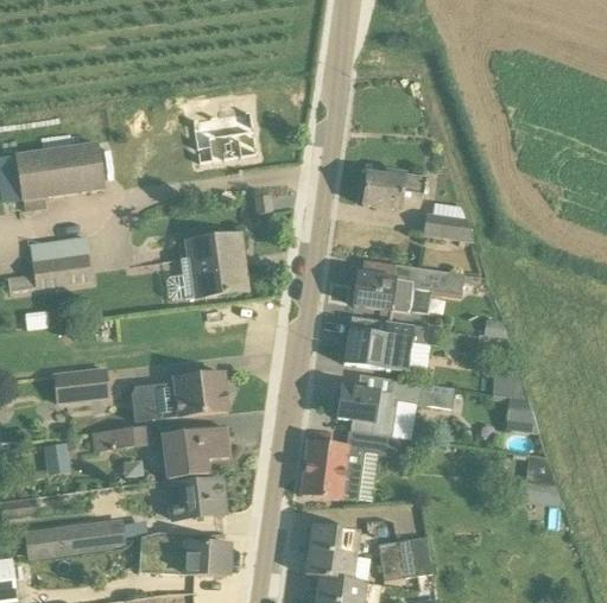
[(46,208),(44,197),(105,189),(97,141),(16,153),(25,210),(46,208)]
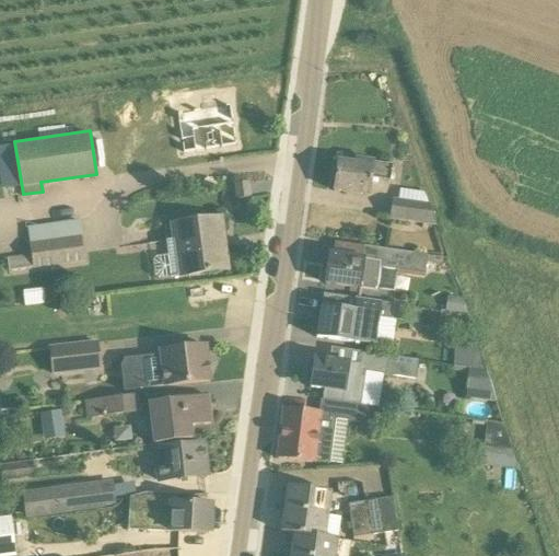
[(334,188),(369,193),(371,175),(391,178),(393,163),(357,157),(356,161),(338,159),(334,188)]
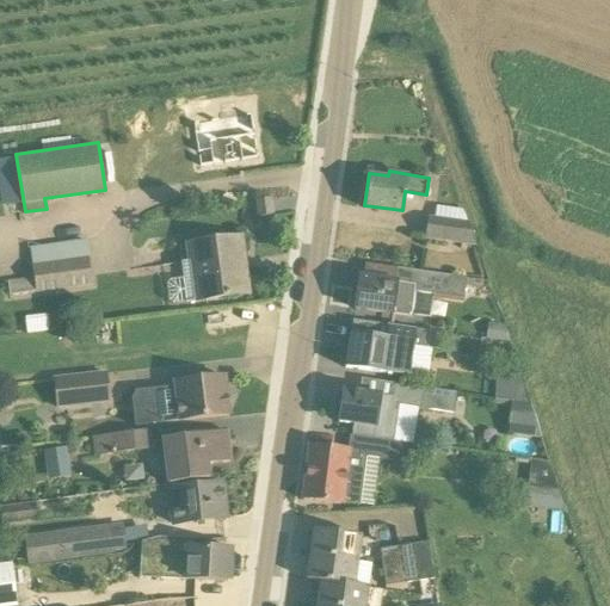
[(260,215),(272,212),(270,196),(258,198),(260,215)]
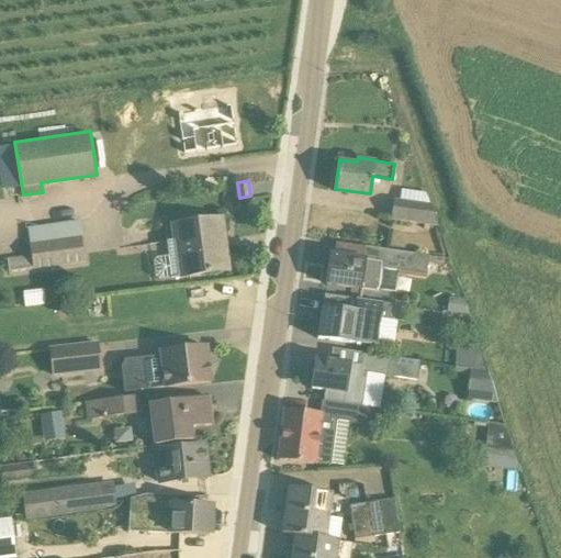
[(404,185),(403,197),(428,198),(429,186),(404,185)]
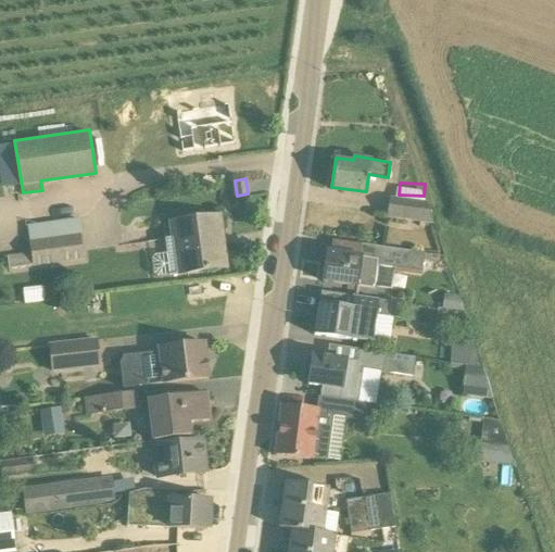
[(433,222),(426,199),(389,193),(387,214),(433,222)]
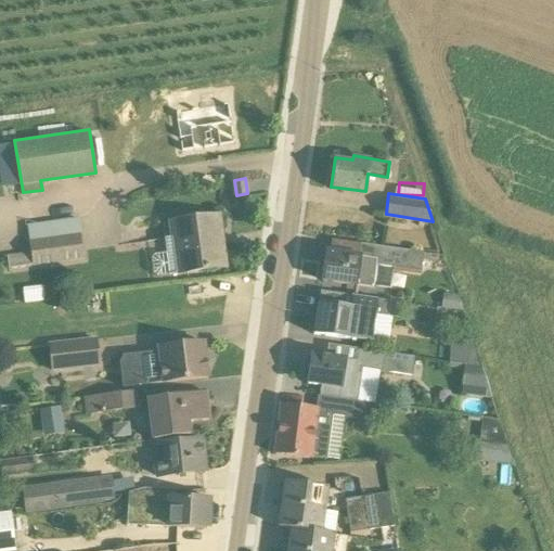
[(171,220),(174,235),(165,236),(170,272),(192,269),(226,265),(218,213),(171,220)]
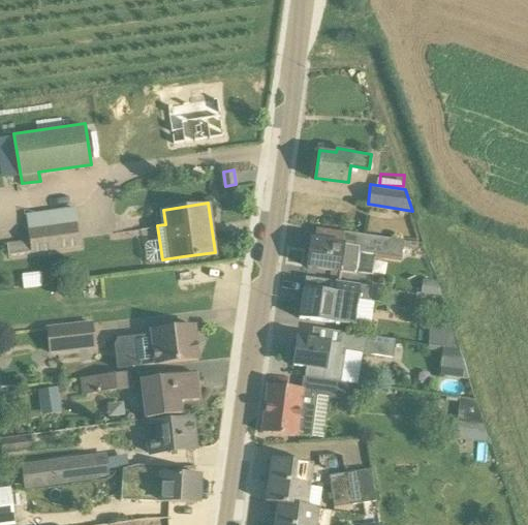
[(28,226),(29,239),(7,242),(8,253),(31,250),(31,251),(80,245),(76,220),(28,226)]
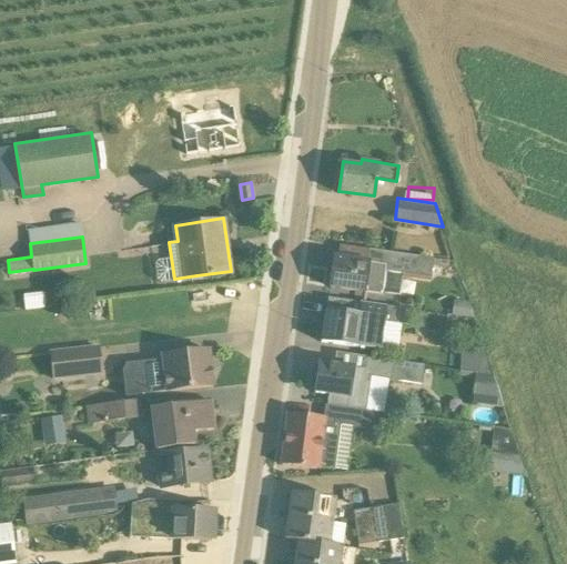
[(429,257),(425,257),(370,248),(368,260),(334,255),(330,285),(364,290),(364,289),(382,292),(385,269),(405,272),(405,271),(427,273),(429,257)]
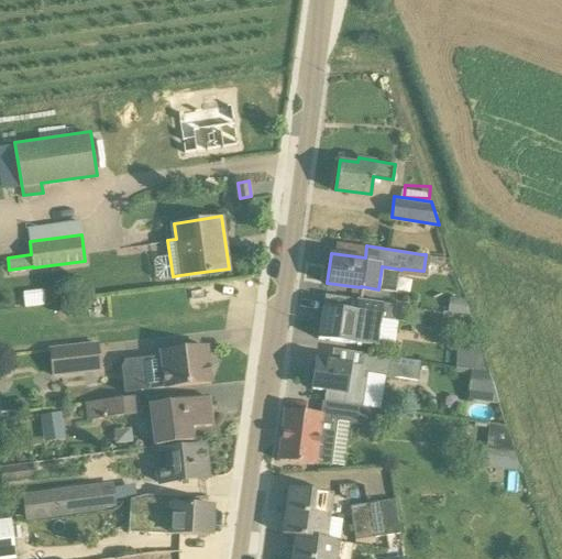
[(340,295),(339,308),(323,306),(319,337),(355,341),(378,344),(382,316),(403,319),(405,305),(371,299),(340,295)]
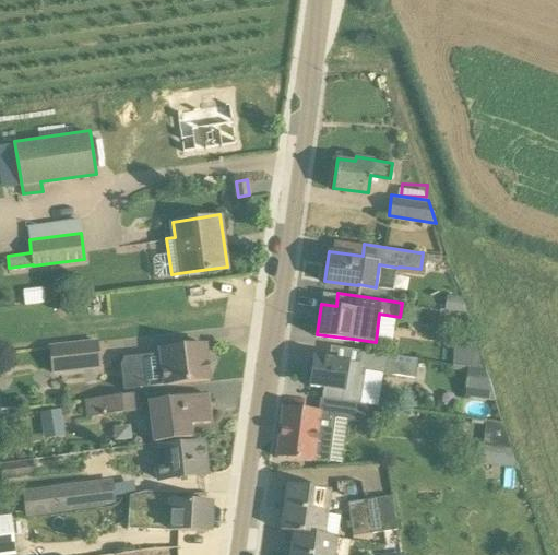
[(466,310),(462,295),(461,295),(448,293),(446,308),(466,310)]
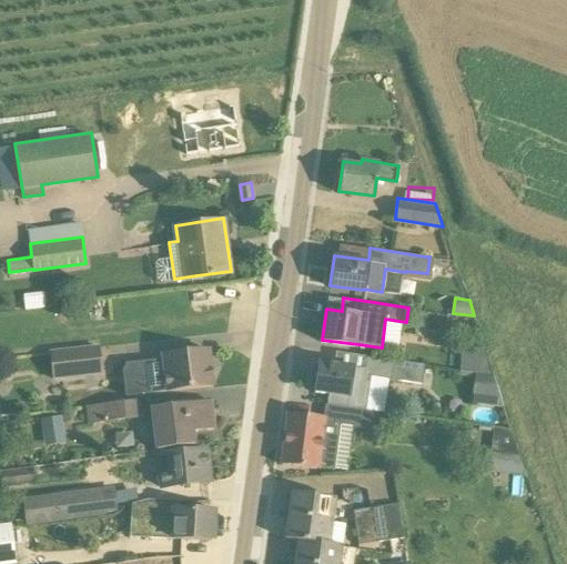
[(483,343),(474,342),(473,358),(462,356),(461,370),(475,371),(494,373),(483,343)]
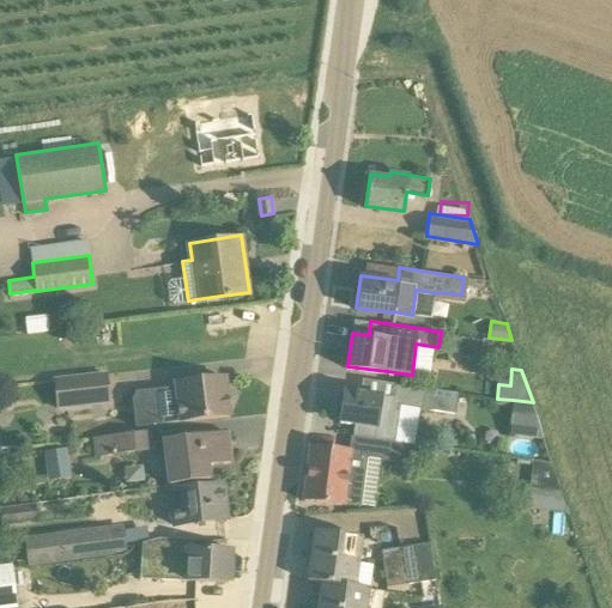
[(54,377),(56,406),(111,400),(108,371),(54,377)]
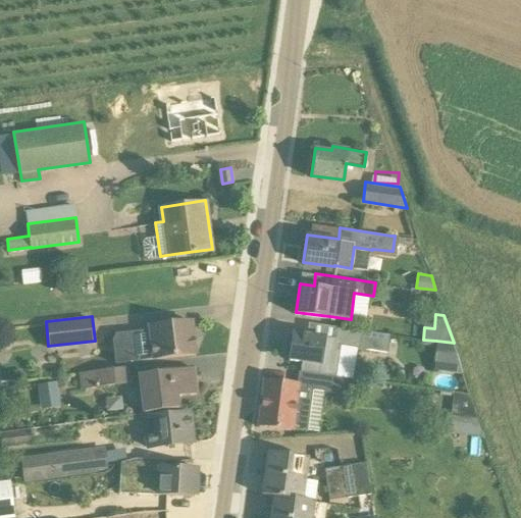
[(148,324),(149,328),(127,330),(132,359),(152,357),(152,358),(196,353),(192,320),(148,324)]
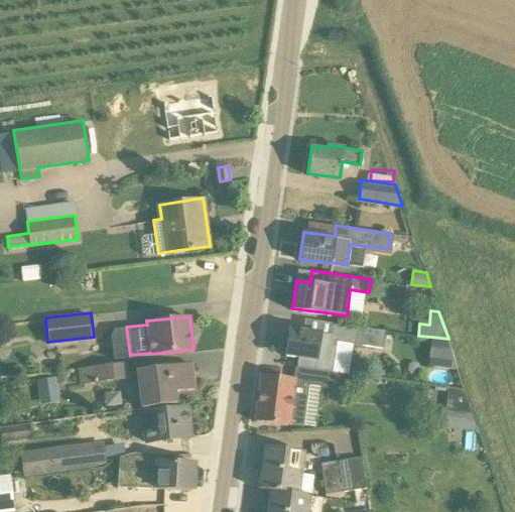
[(297,366),(301,366),(333,371),(338,341),(384,349),(386,331),(336,323),(334,335),(322,333),(322,332),(290,328),(286,354),(299,356),(297,366)]
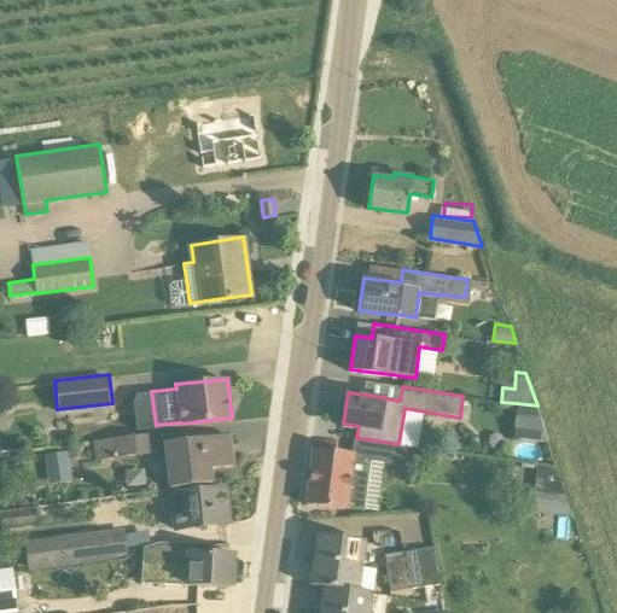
[(517,403),(517,408),(514,427),(546,431),(537,406),(517,403)]
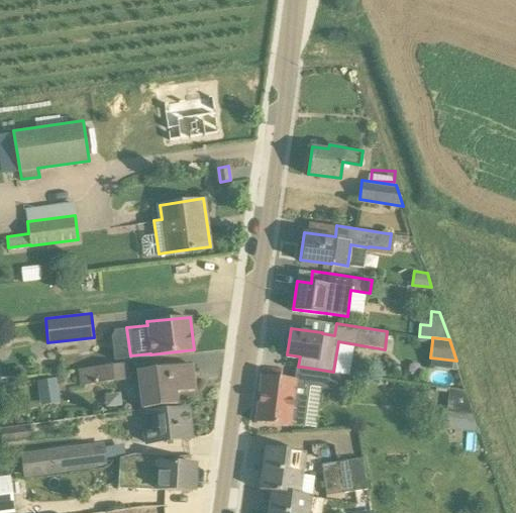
[(124,363),(81,368),(83,384),(127,379),(124,363)]
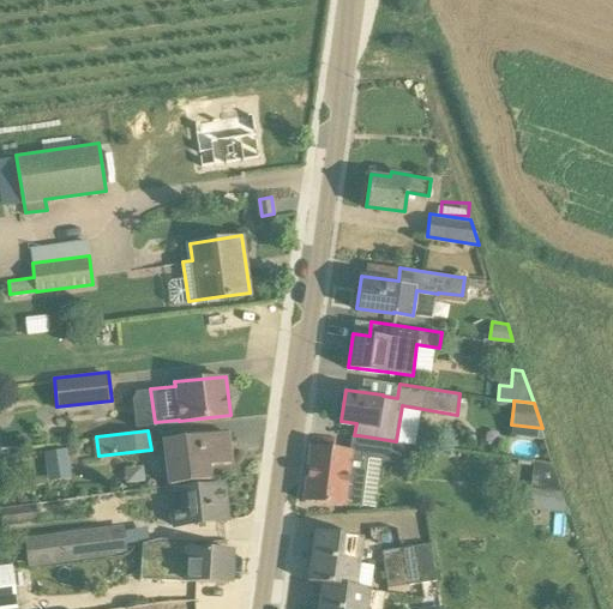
[(228,430),(163,439),(168,484),(210,478),(209,464),(232,462),(228,430)]
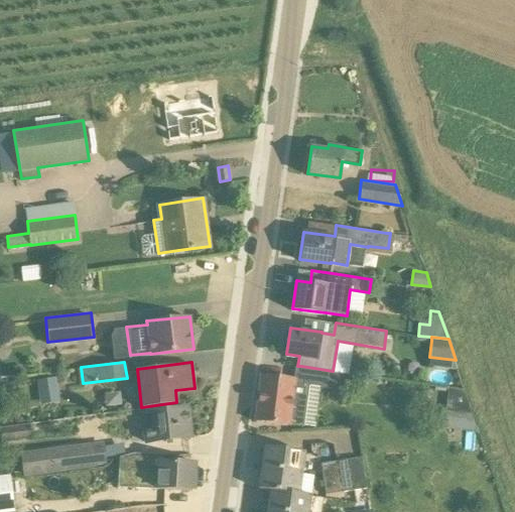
[(287,423),(288,421),(304,423),(309,384),(347,389),(349,374),(333,371),(301,366),(299,379),(263,375),(257,419),(287,423)]
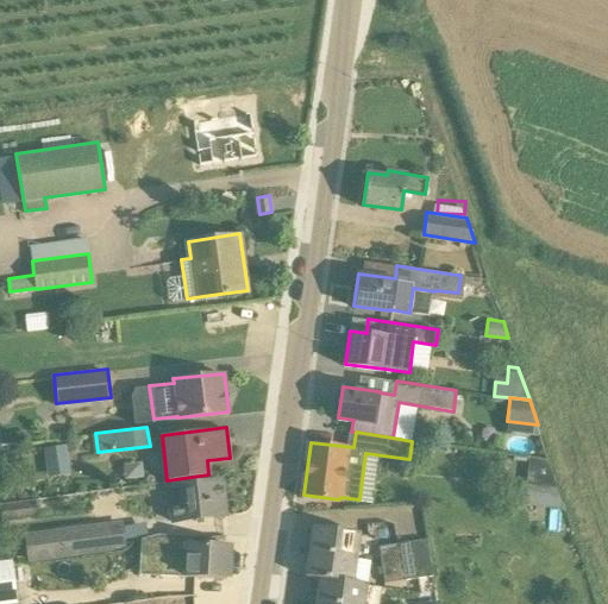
[(44,446),(48,474),(69,471),(66,442),(44,446)]
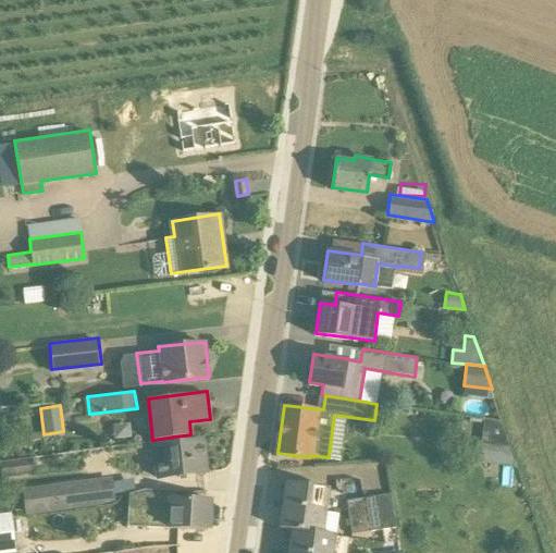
[(516,464),(502,421),(484,419),(479,459),(516,464)]
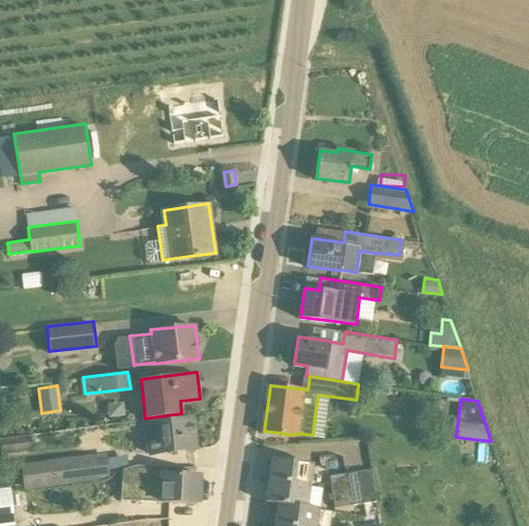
[(197,446),(193,418),(153,422),(155,438),(147,439),(149,453),(197,446)]
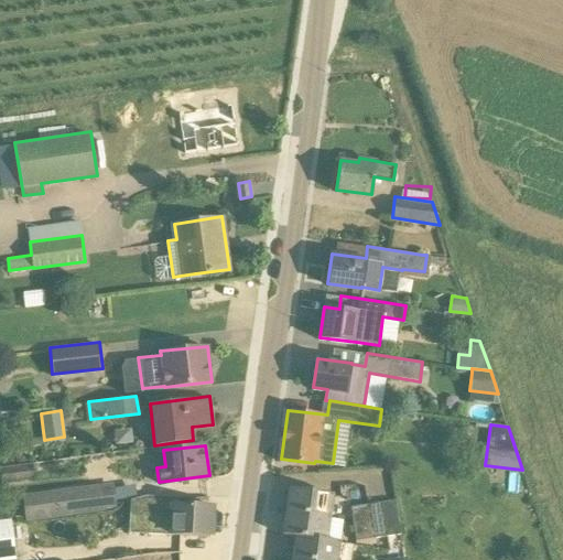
[(0,469),(2,482),(36,477),(35,463),(0,469)]
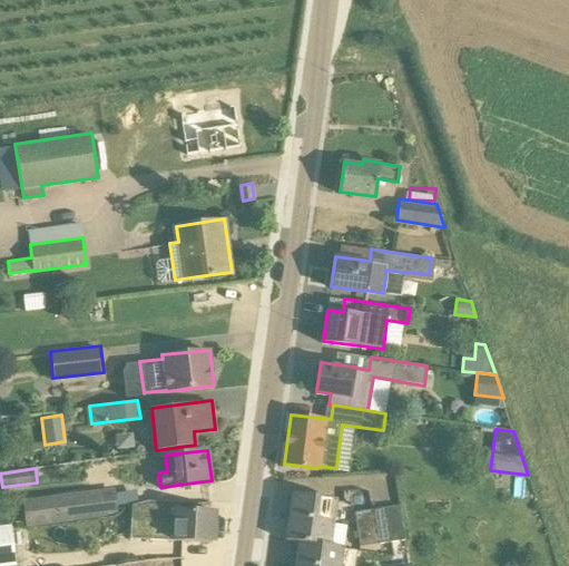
[(104,488),(39,497),(42,523),(107,515),(104,488)]
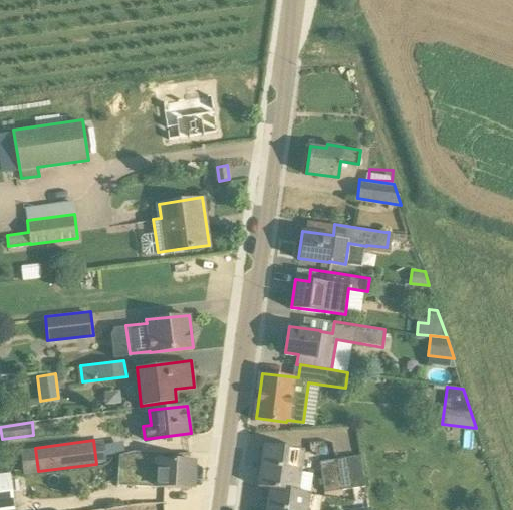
[(261,464),(301,470),(304,450),(264,444),(261,464)]
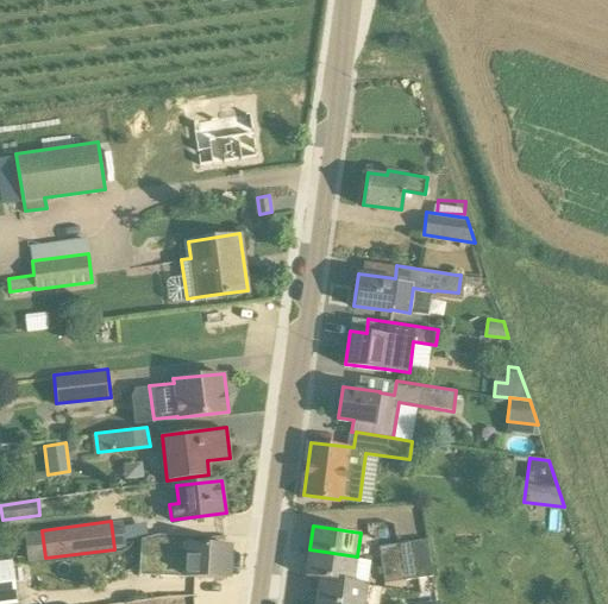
[(411,539),(412,540),(415,577),(432,574),(426,538),(411,539)]
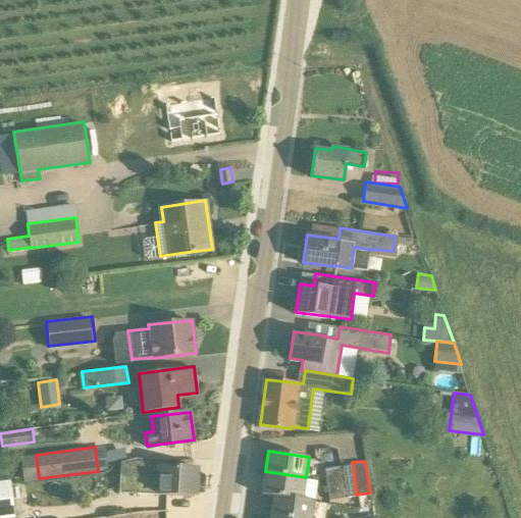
[(353,463),(340,465),(345,496),(356,495),(353,463)]
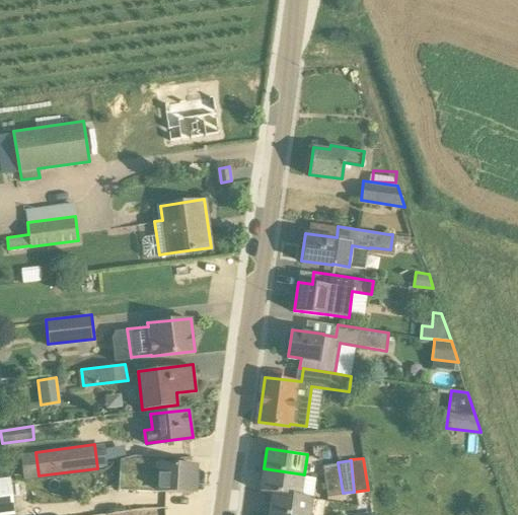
[(343,493),(338,462),(324,464),(328,495),(343,493)]
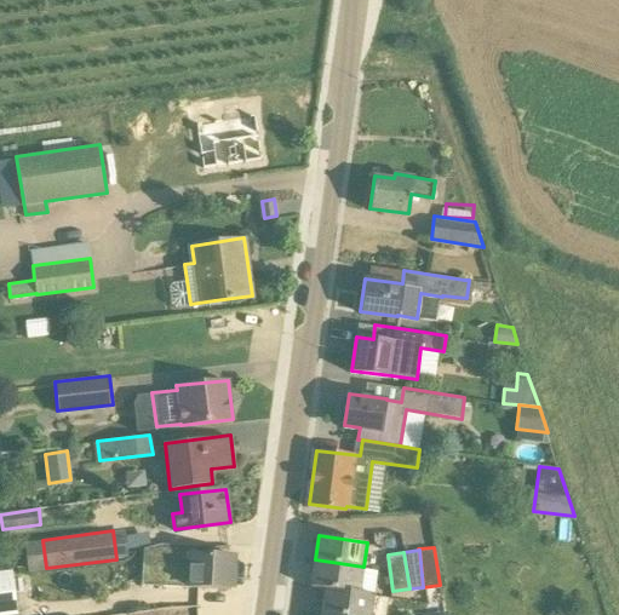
[(233,587),(234,556),(189,555),(189,559),(173,559),(172,605),(218,599),(219,586),(233,587)]
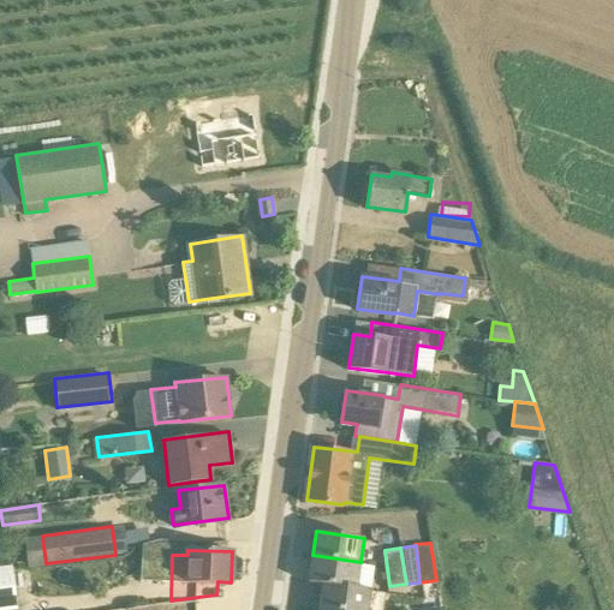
[(357,587),(357,586),(361,562),(313,555),(309,581),(323,582),(357,587)]
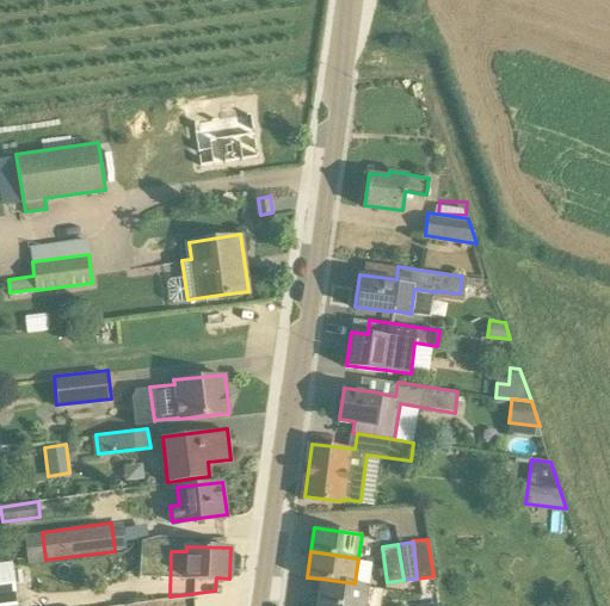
[(0,605),(17,604),(12,560),(0,561),(0,605)]
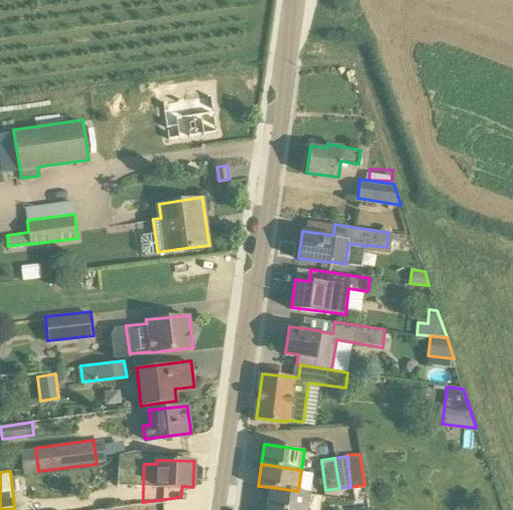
[(267,507),(289,509),(318,509),(321,494),(298,490),(298,491),(270,487),(267,507)]
